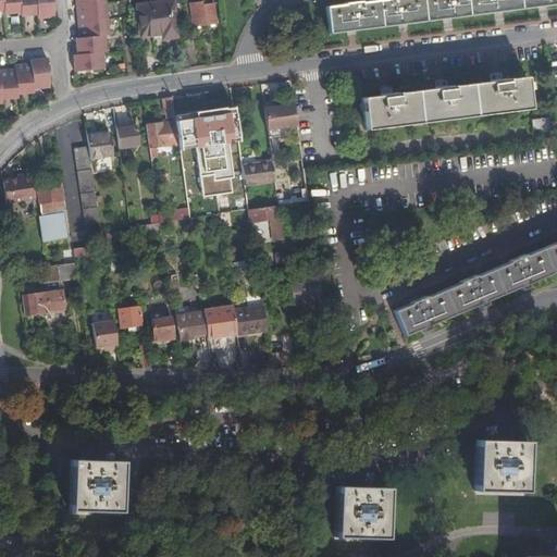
[(0,0),(0,9),(4,10),(4,13),(21,12),(21,15),(38,14),(38,19),(53,17),(52,4),(51,0),(0,0)]
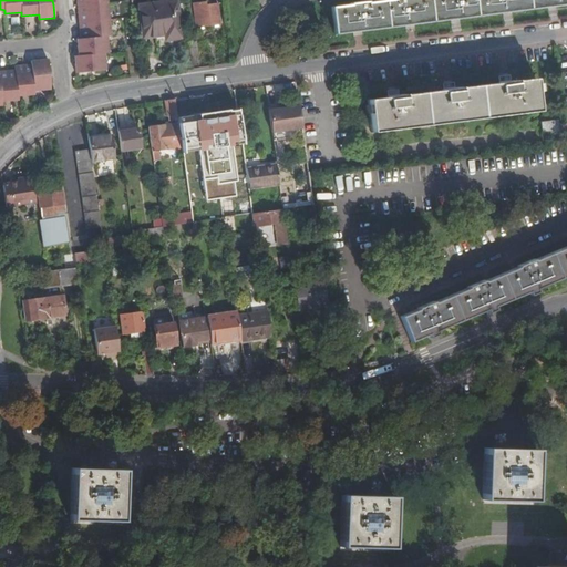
[(75,0),(78,13),(79,28),(80,38),(76,38),(78,47),(79,54),(74,54),(76,72),(91,71),(106,69),(104,52),(106,52),(109,51),(107,35),(111,34),(106,0),(75,0)]
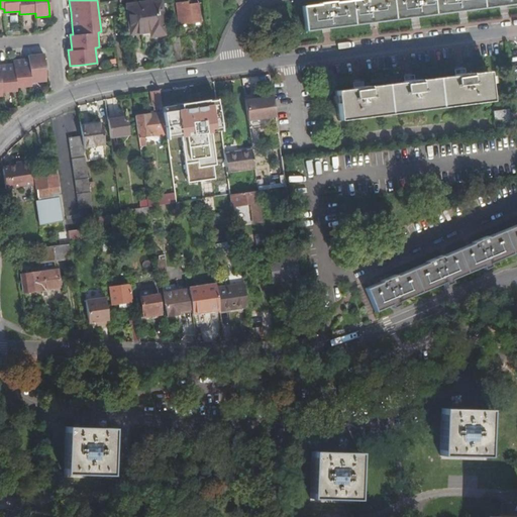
[(516,0),(351,0),(301,6),(304,31),(326,28),(376,22),(415,17),(463,10),(506,5),(516,3),(516,0)]
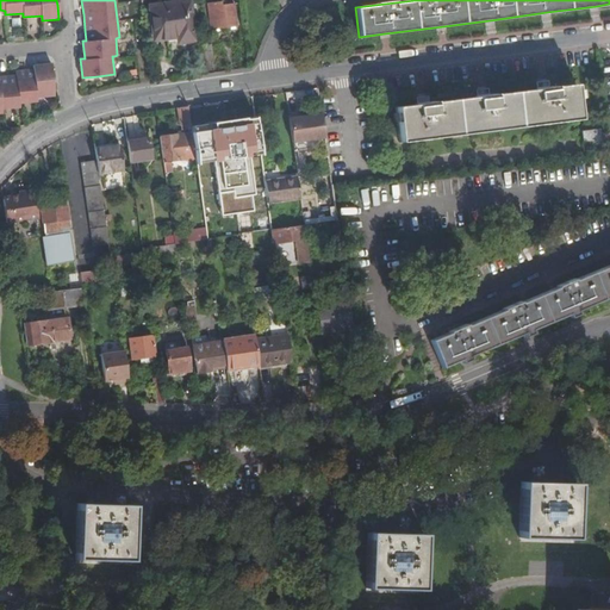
[(223,27),(219,5),(219,1),(212,2),(216,29),(223,27)]
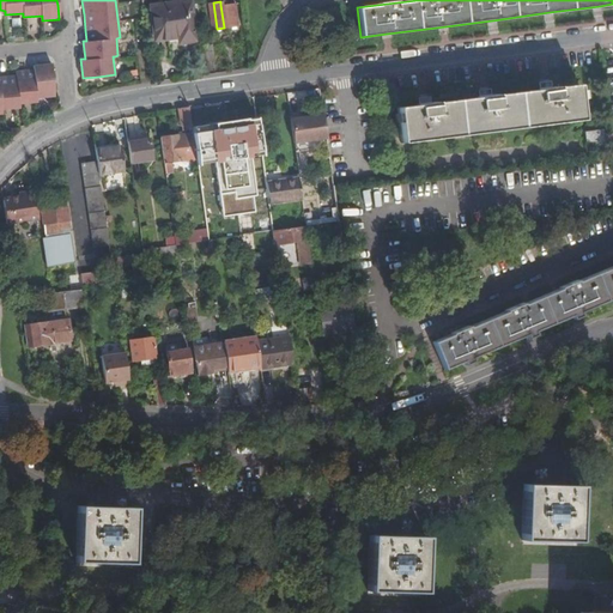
[(155,42),(177,38),(178,43),(194,41),(187,2),(150,8),(155,42)]
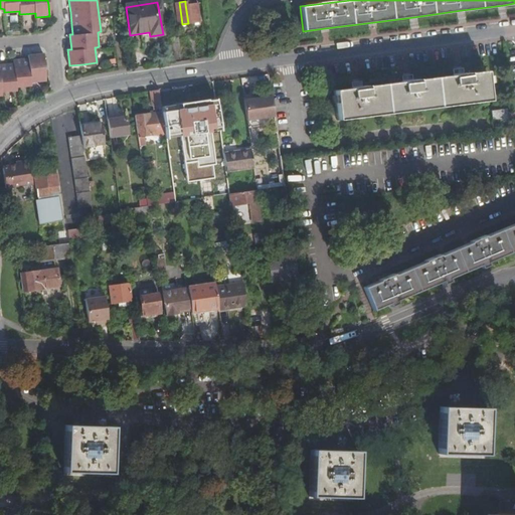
[(196,3),(185,4),(188,23),(199,21),(196,3)]
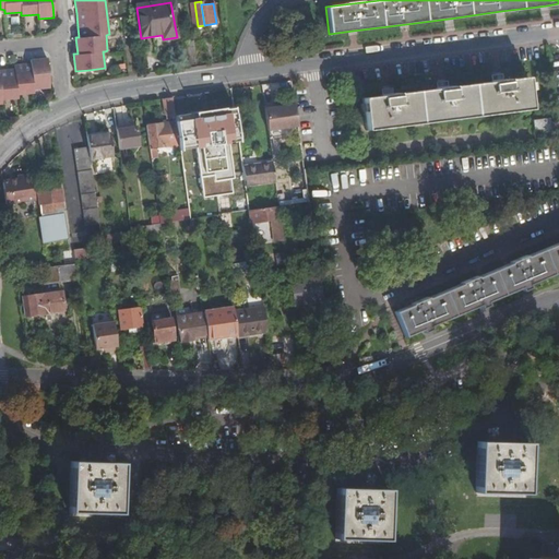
[(192,43),(185,44),(188,58),(195,57),(192,43)]
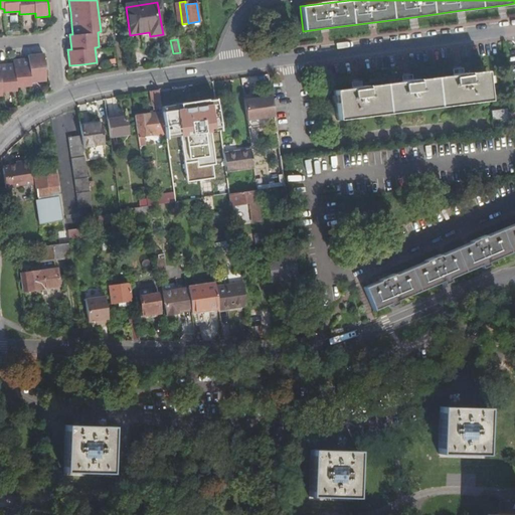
[(0,96),(1,96),(1,93),(10,92),(16,91),(16,87),(24,87),(31,86),(31,82),(46,80),(45,65),(44,53),(29,55),(29,58),(14,59),(14,63),(0,64),(0,96)]
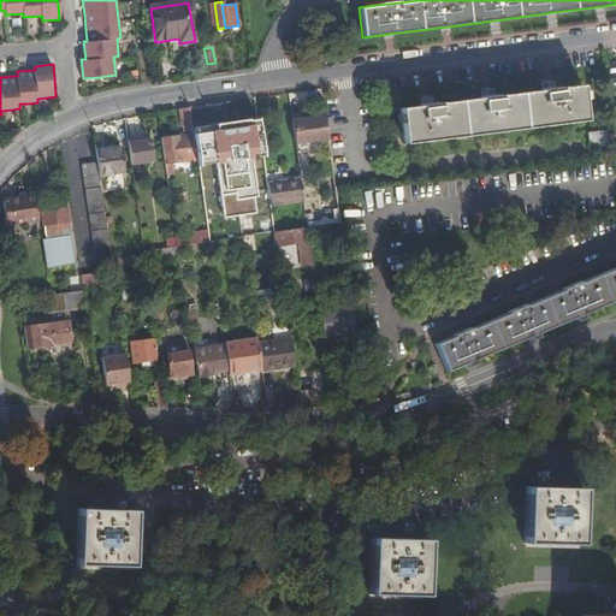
[(403,142),(427,140),(585,119),(581,84),(554,88),(552,83),(548,84),(543,84),(544,89),(491,96),(490,92),(486,92),(481,93),(481,98),(430,105),(430,99),(425,99),(422,99),(420,100),(421,105),(398,107),(403,142)]
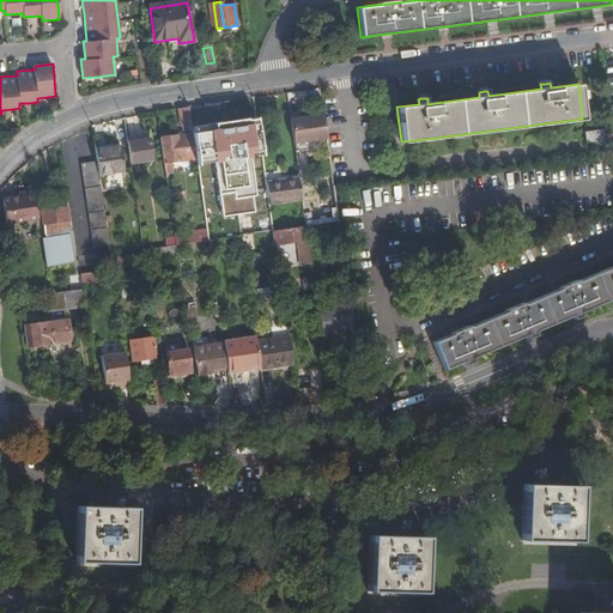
[(187,109),(189,125),(199,123),(196,108),(187,109)]
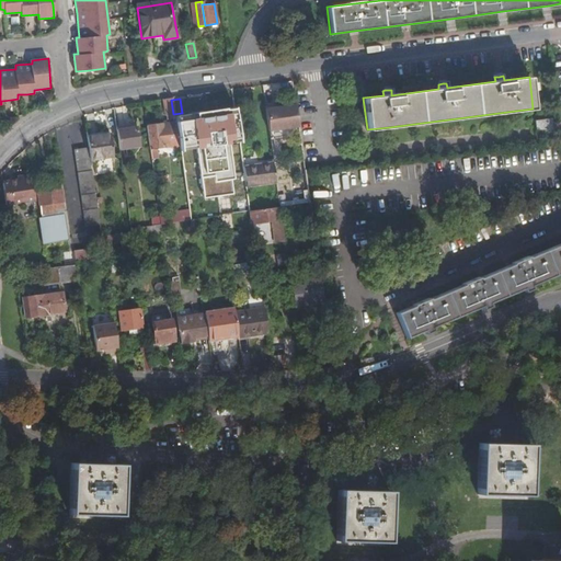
[(178,145),(173,114),(171,100),(161,101),(168,147),(171,146),(178,145)]
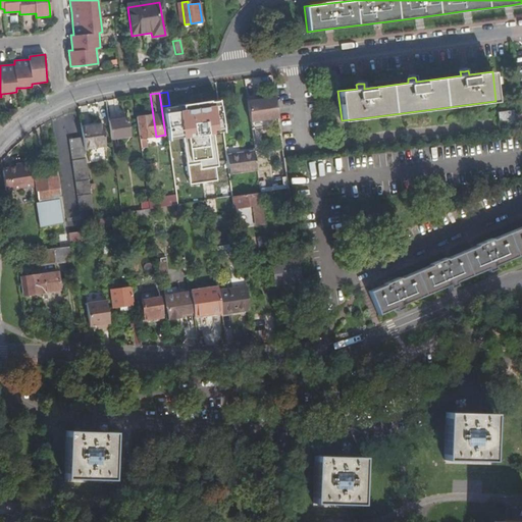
[(274,98),(246,102),(249,122),(277,118),(274,98)]
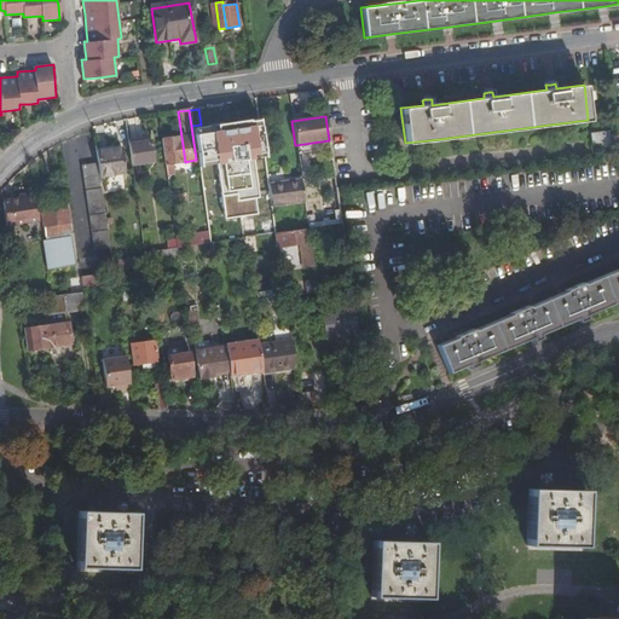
[(609,144),(608,131),(591,133),(594,146),(609,144)]
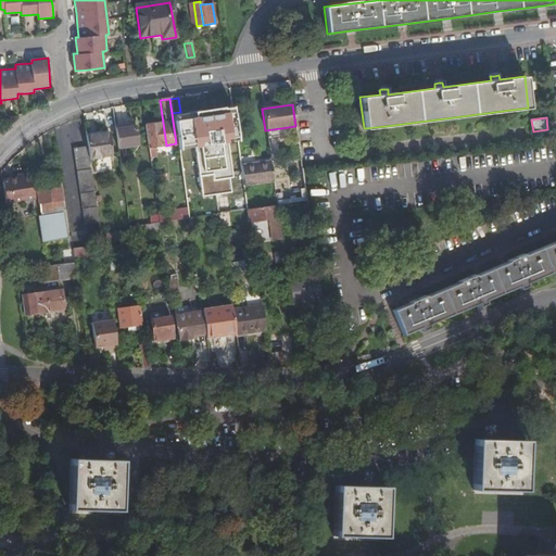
[(158,124),(143,126),(147,148),(151,147),(161,146),(158,124)]
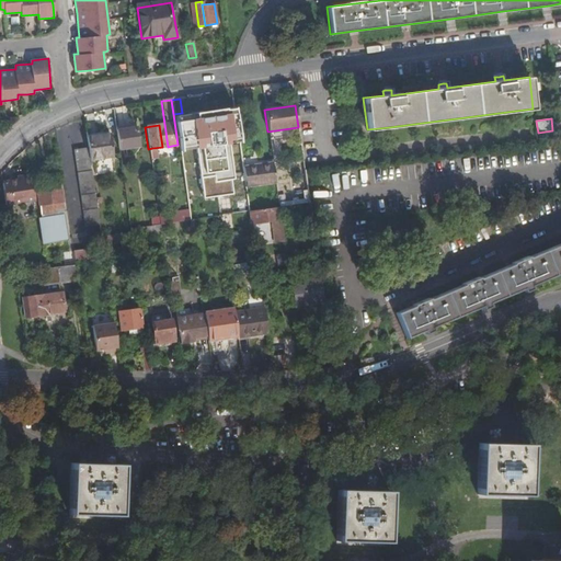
[(114,130),(117,150),(137,147),(134,127),(114,130)]
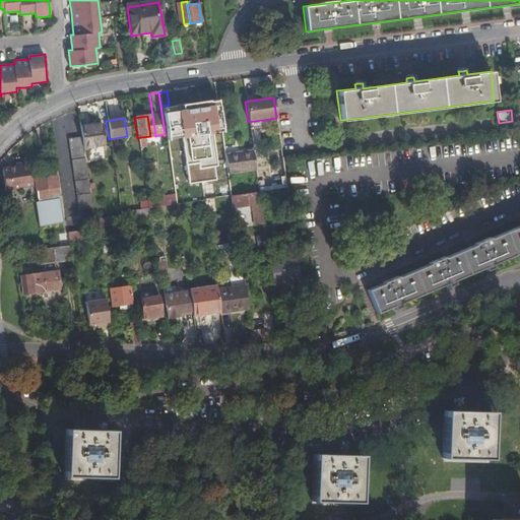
[(80,135),(82,149),(104,146),(101,125),(79,128),(80,135)]
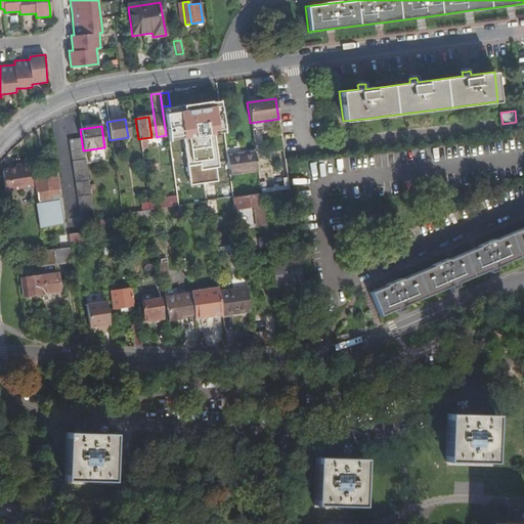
[(164,166),(170,165),(166,135),(160,136),(164,166)]
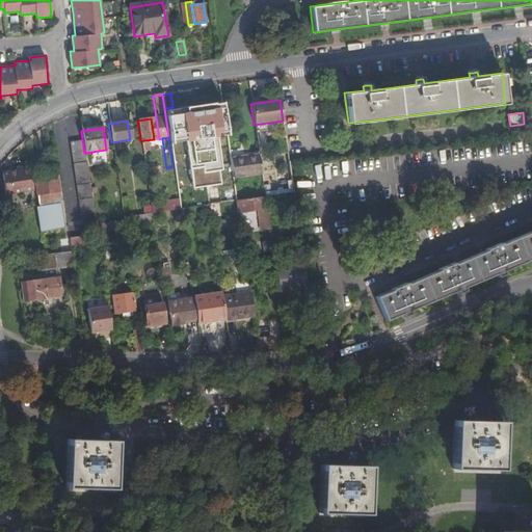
[(69,140),(83,236),(97,235),(84,153),(82,138),(69,140)]
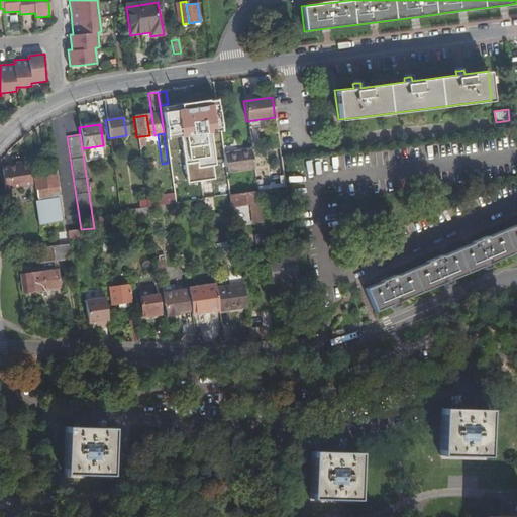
[(136,137),(139,162),(144,161),(140,136),(136,137)]
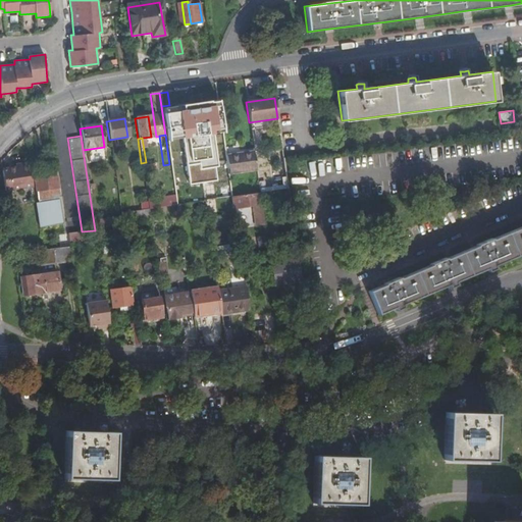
[(195,144),(198,163),(219,160),(215,138),(199,141),(200,144),(195,144)]
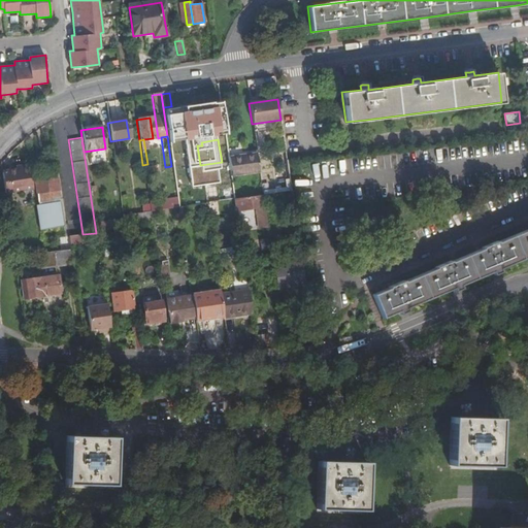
[(200,165),(197,145),(186,147),(189,167),(200,165)]
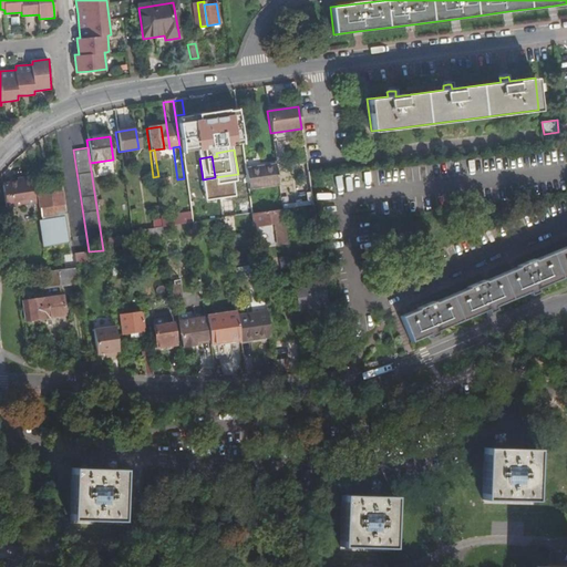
[(278,186),(275,166),(245,171),(248,191),(278,186)]
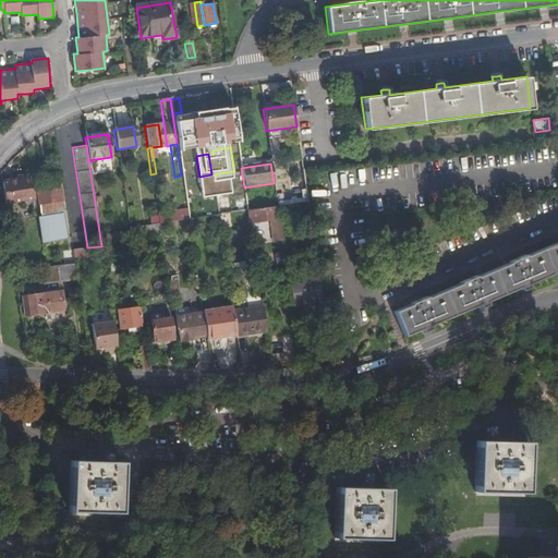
[(1,184),(4,206),(34,202),(29,173),(21,174),(21,177),(16,177),(16,179),(7,181),(7,183),(1,184)]
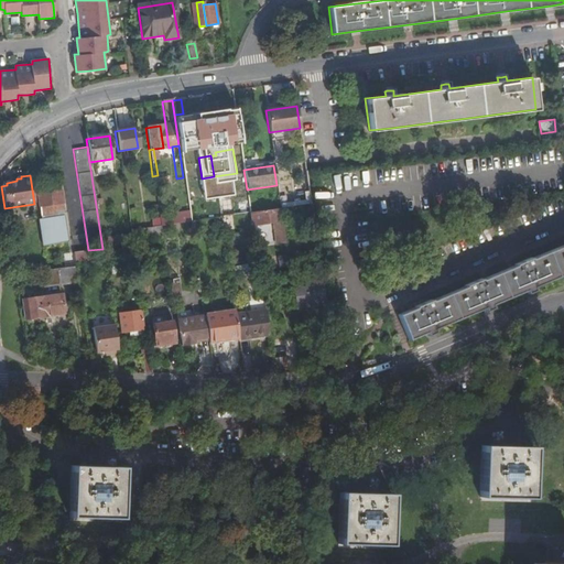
[(188,215),(184,181),(177,181),(183,216),(188,215)]
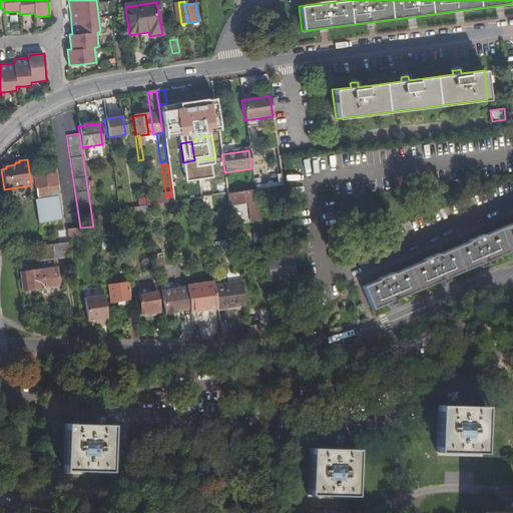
[(32,171),(33,176),(54,173),(53,167),(32,171)]
